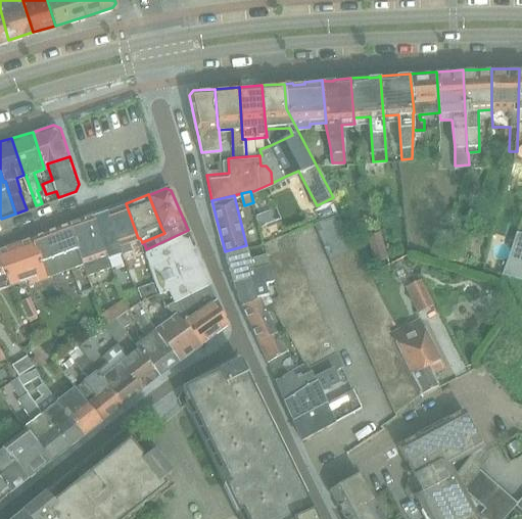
[(138,238),(126,203),(107,209),(122,252),(133,249),(130,241),(138,238)]
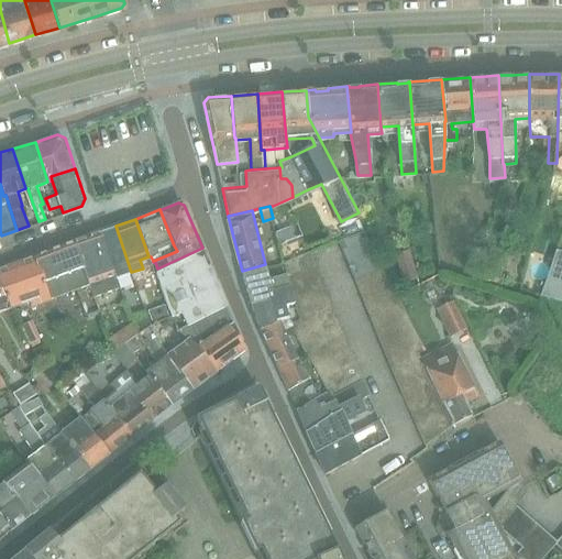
[(281,242),(302,233),(298,221),(276,230),(281,242)]
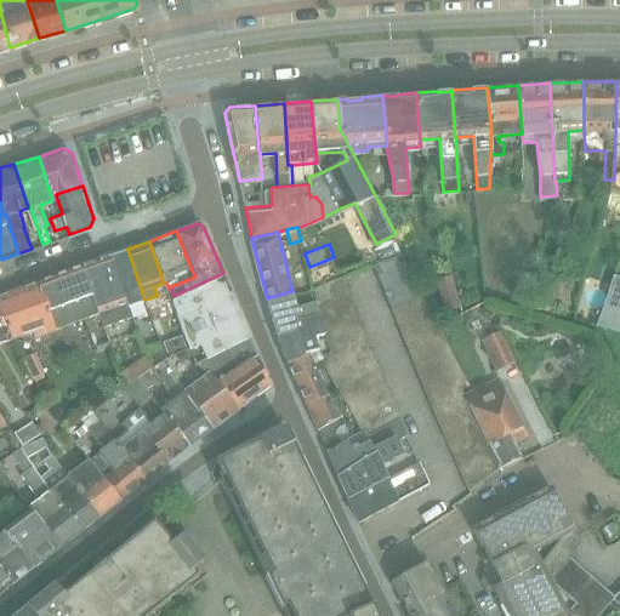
[(112,254),(129,304),(144,300),(128,249),(112,254)]
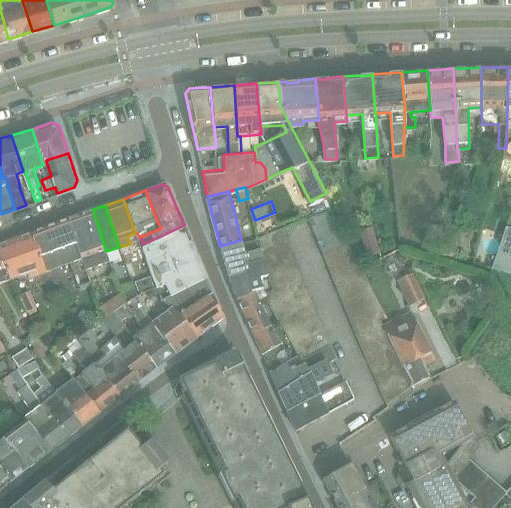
[(308,216),(314,229),(338,219),(331,205),(308,216)]
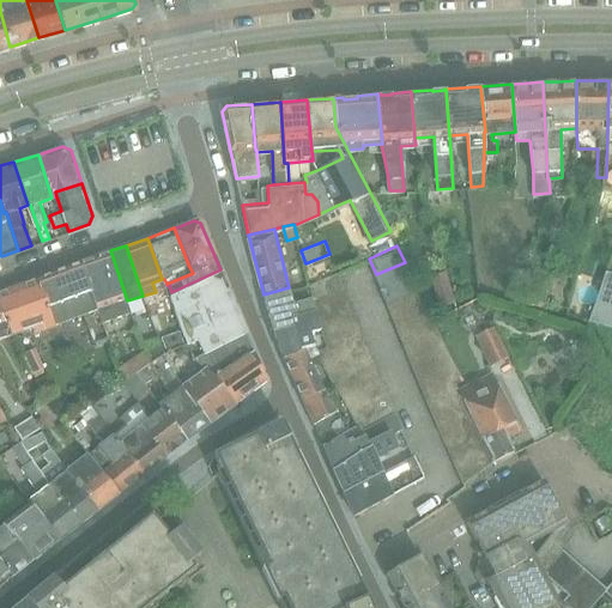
[(127,301),(110,250),(80,261),(97,309),(98,308),(103,320),(131,311),(127,301)]
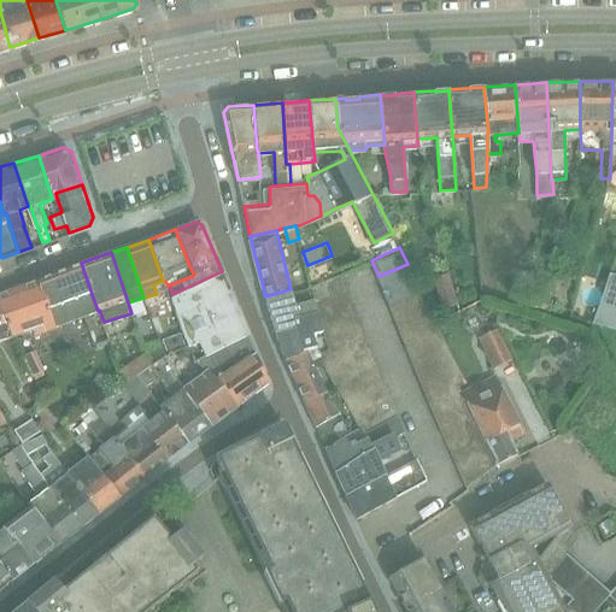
[(98,311),(81,263),(65,268),(83,316),(98,311)]
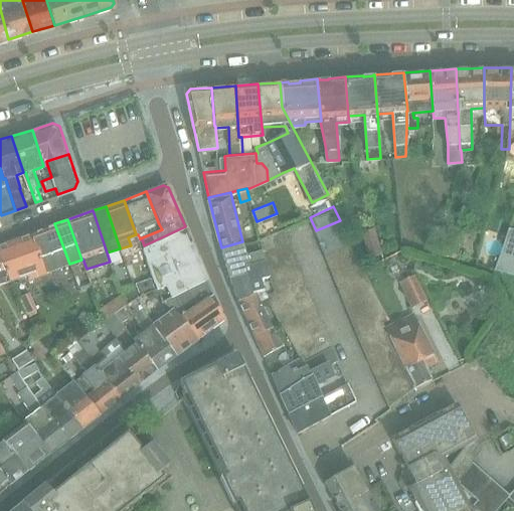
[(345,231),(340,220),(316,230),(320,241),(345,231)]
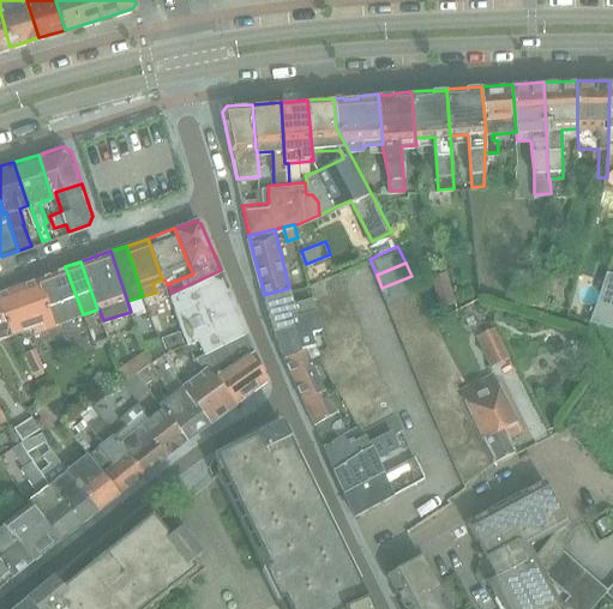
[(83,314),(65,266),(50,272),(67,319),(83,314)]
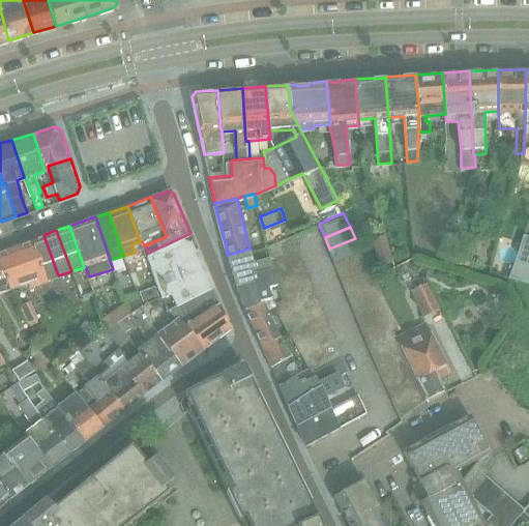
[(379,264),(394,260),(386,232),(371,236),(379,264)]
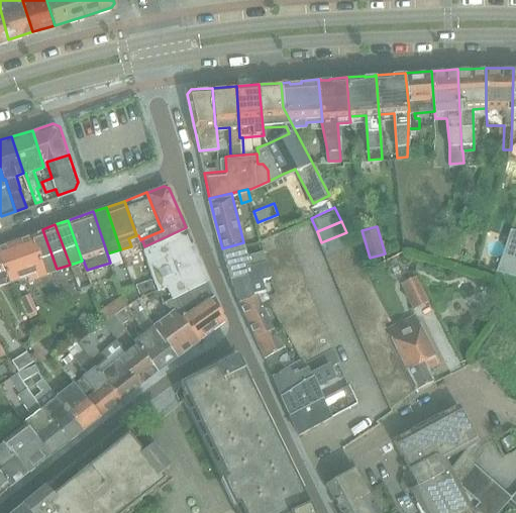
[(515,227),(512,226),(499,271),(515,276),(515,227)]
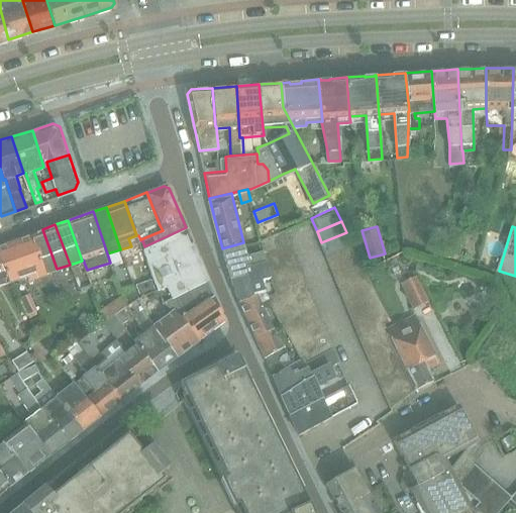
[(208,280),(186,227),(144,246),(160,287),(167,284),(173,296),(208,280)]
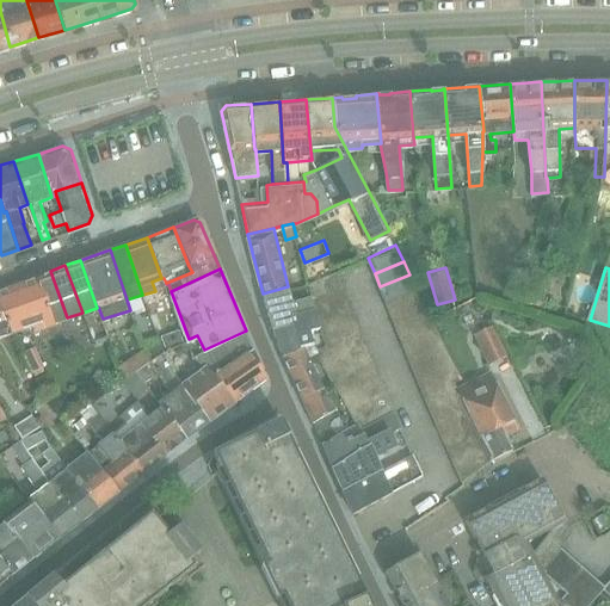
[(343,286),(336,270),(307,282),(312,300),(343,286)]
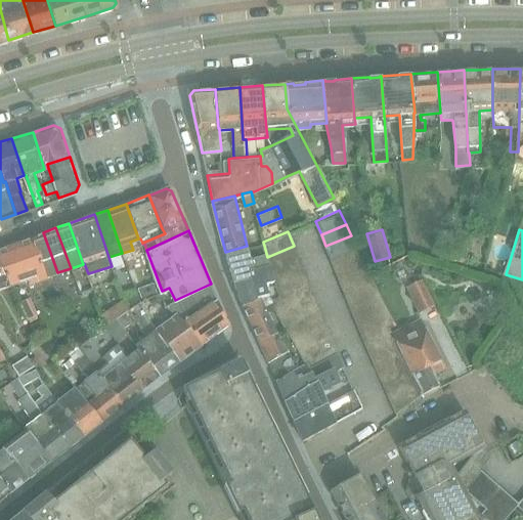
[(57,272),(43,232),(32,236),(46,275),(47,275),(57,272)]
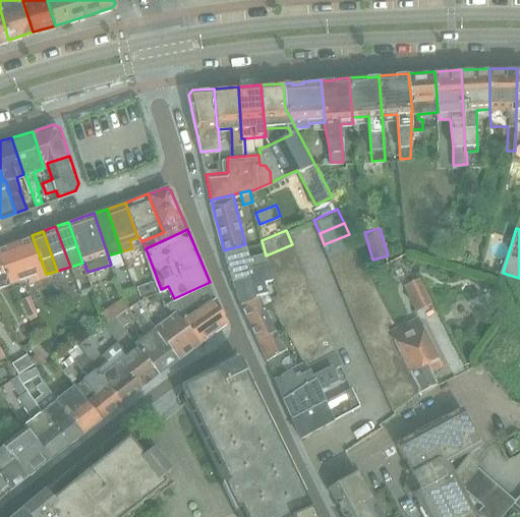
[(355,244),(349,234),(324,244),(329,255),(355,244)]
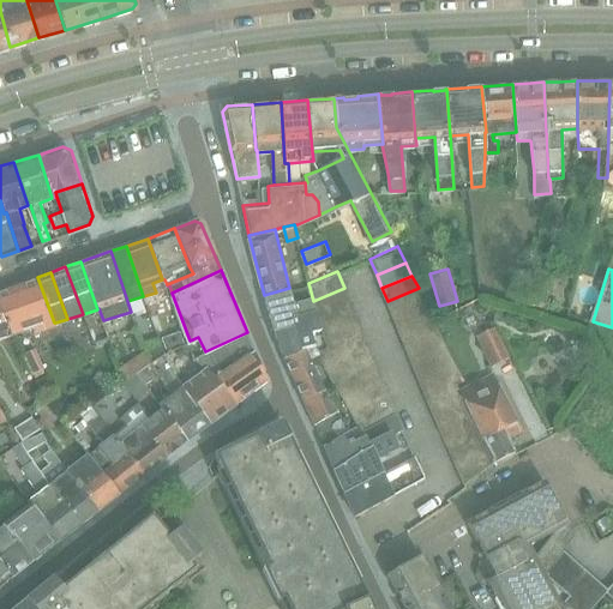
[(54,323),(37,277),(17,284),(32,327),(35,332),(56,325),(55,323),(54,323)]
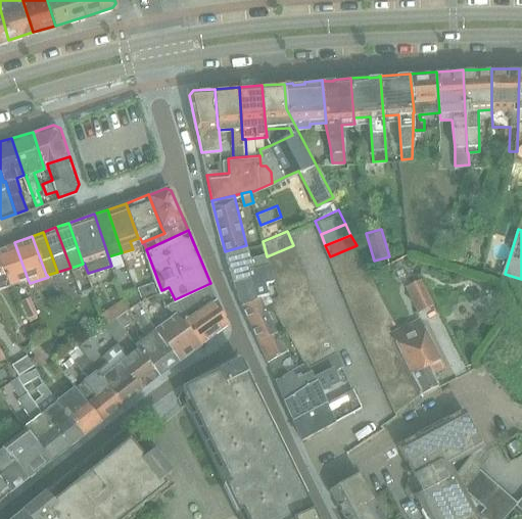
[(28,279),(14,242),(0,247),(0,262),(8,285),(28,279)]
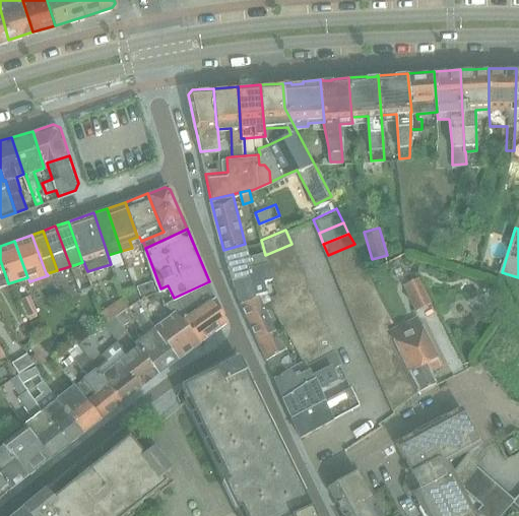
[(248,256),(245,244),(223,250),(232,279),(248,275),(252,274),(251,267),(266,263),(263,252),(248,256)]
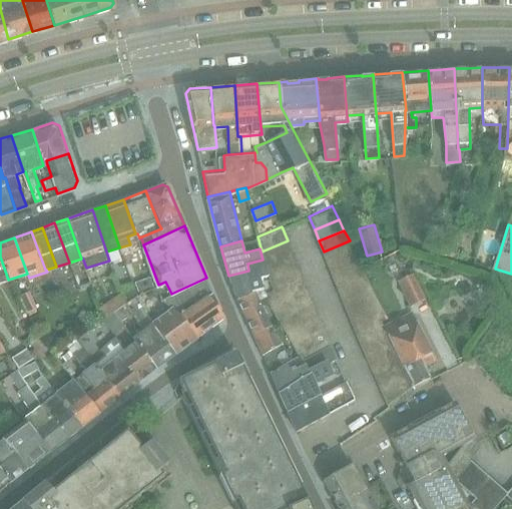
[(293,251),(288,240),(262,251),(265,263),(293,251)]
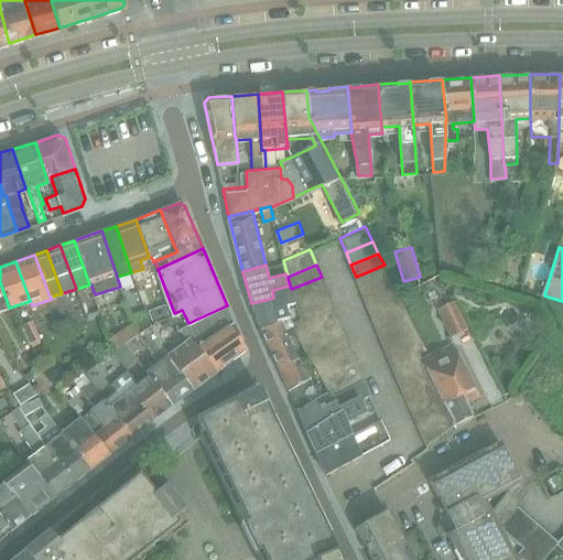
[(391,278),(385,265),(356,277),(360,290),(391,278)]
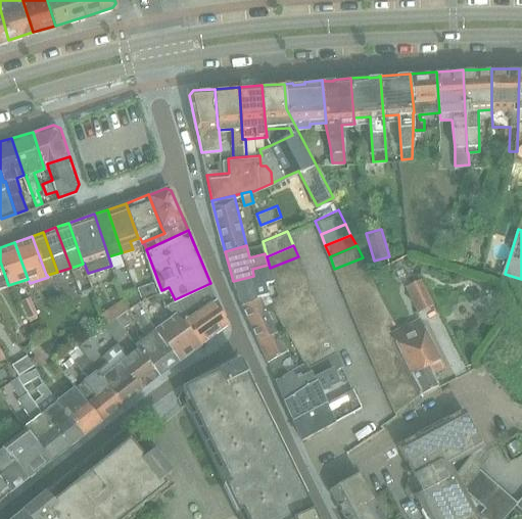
[(302,268),(298,256),(270,268),(274,280),(302,268)]
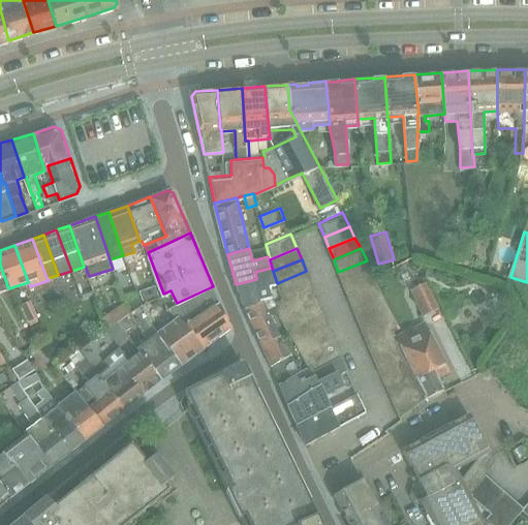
[(372,272),(367,260),(338,272),(343,283),(372,272)]
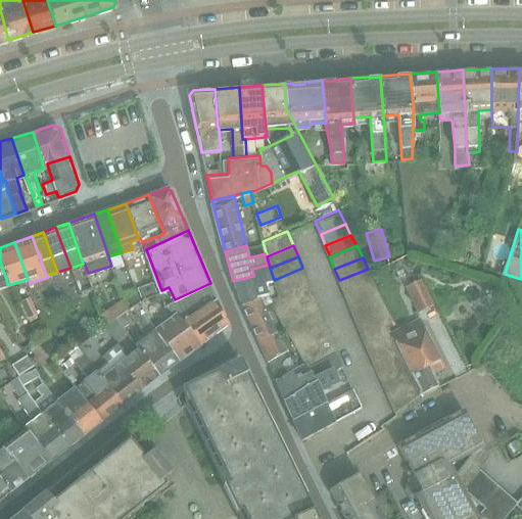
[(0,287),(8,285),(0,262),(0,287)]
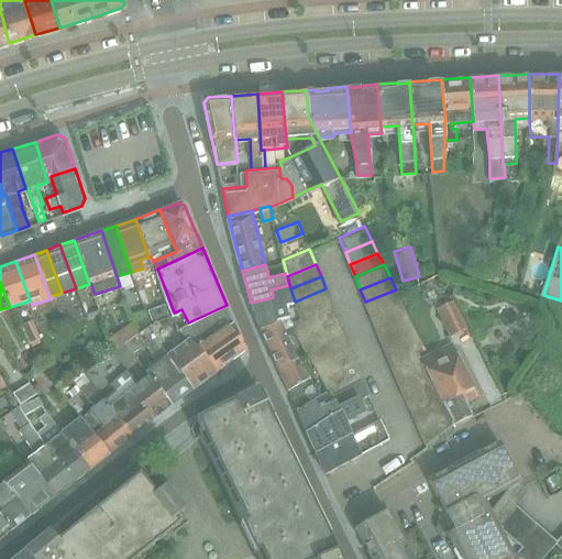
[(293,303),(288,285),(272,289),(273,297),(268,298),(251,303),(261,327),(276,319),(276,320),(279,319),(289,316),(286,304),(293,303)]
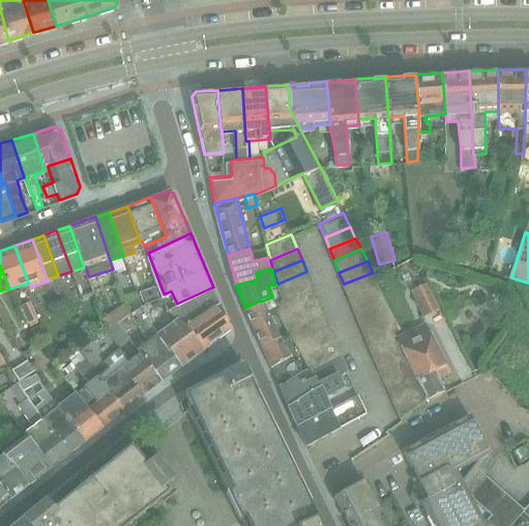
[(312,284),(306,271),(277,284),(281,296),(312,284)]
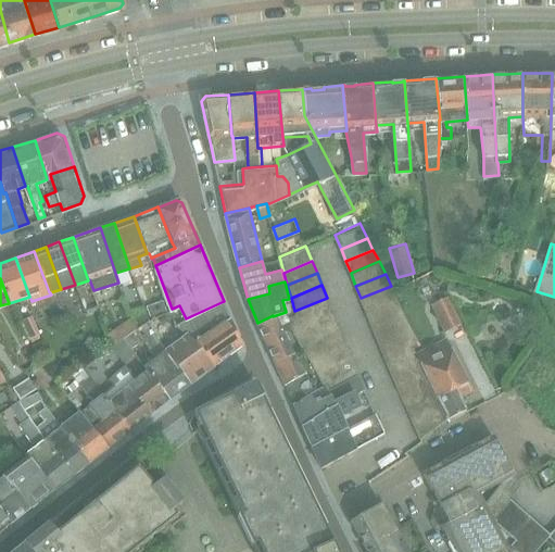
[(398,297),(391,286),(361,298),(366,310),(398,297)]
